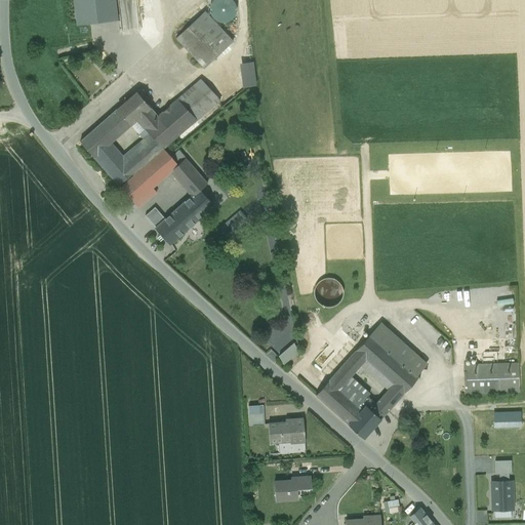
[(115,0),(72,0),(76,25),(118,21),(115,0)]
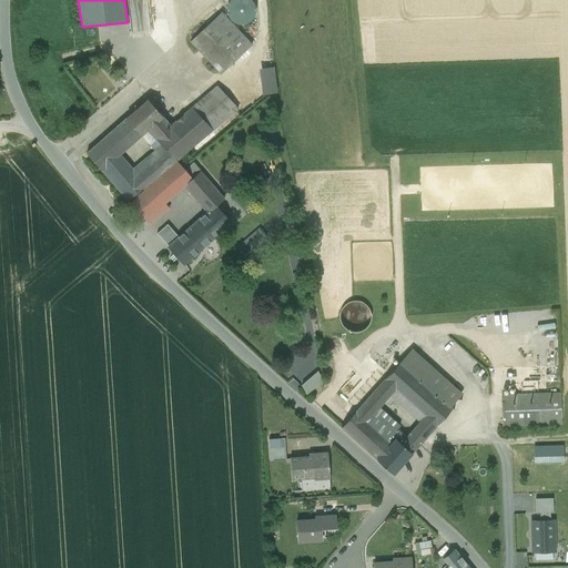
[(227,14),(230,19),(233,22),(237,23),(243,24),(247,22),(251,20),(254,16),(255,11),(255,7),(253,2),(251,0),(230,0),(230,1),(227,6),(226,10),(227,14)]
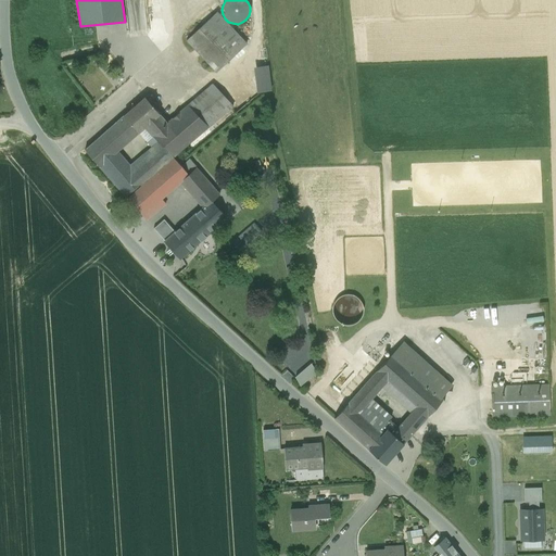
[(217,12),(186,40),(216,73),(247,43),(217,12)]
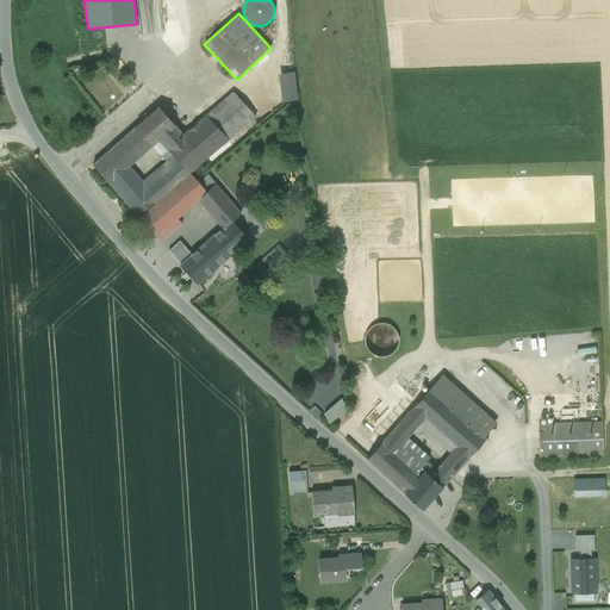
[(294,73),(278,74),(280,101),(298,100),(294,73)]
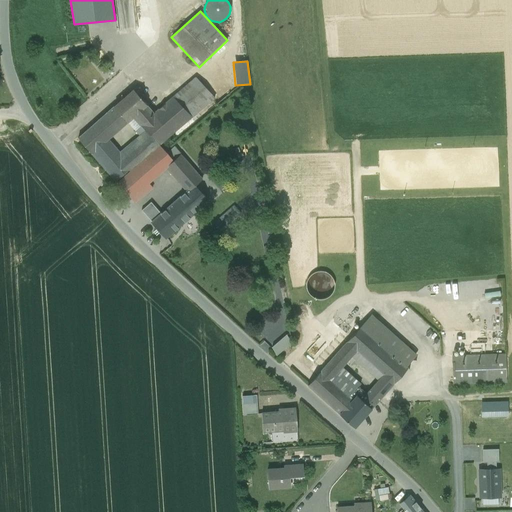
[(154,113),(140,126),(140,127),(159,145),(215,98),(195,78),(154,113)]
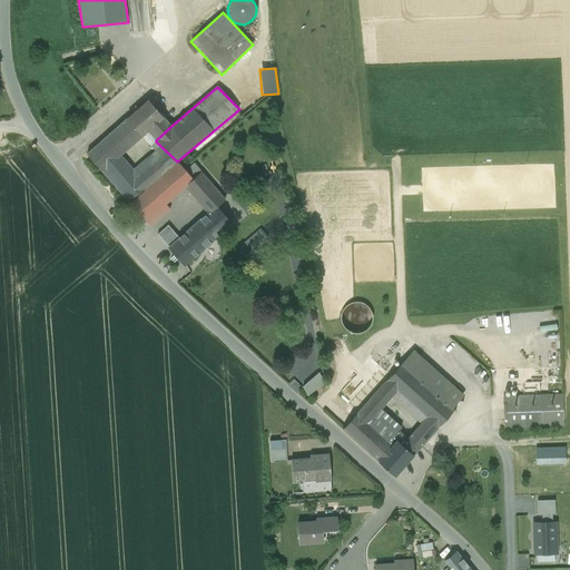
[(172,126),(148,100),(127,119),(143,137),(148,131),(156,140),(172,126)]
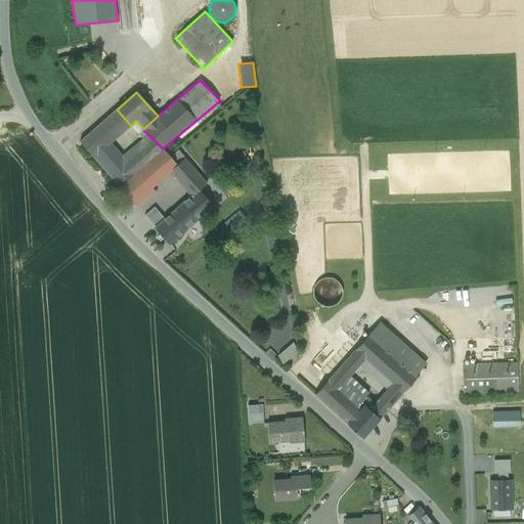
[(163,148),(143,130),(138,135),(142,139),(136,145),(124,157),(112,143),(131,126),(117,110),(80,142),(120,186),(163,148)]
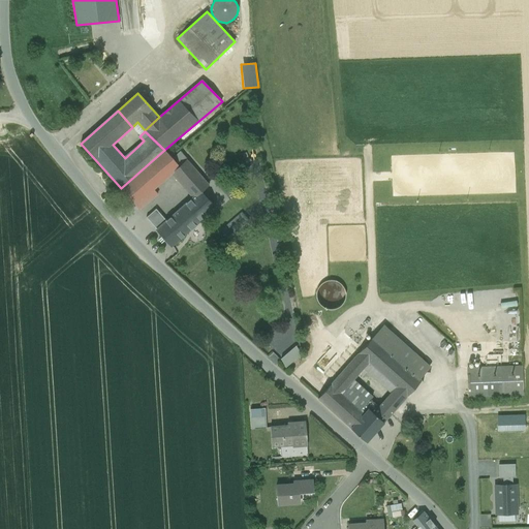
[(164,150),(121,188),(139,210),(158,194),(154,190),(172,175),(181,166),(164,150)]
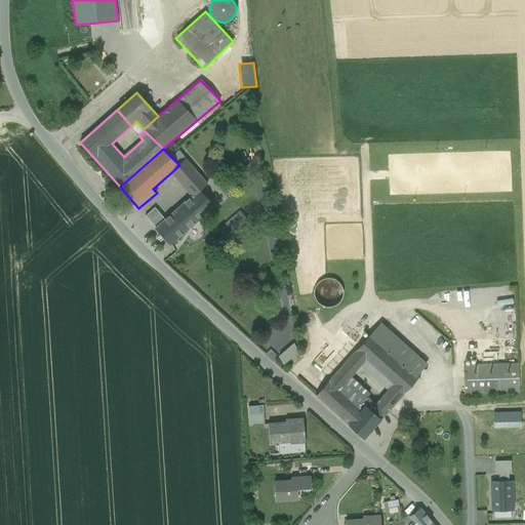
[(186,160),(170,173),(192,198),(200,191),(207,185),(186,160)]
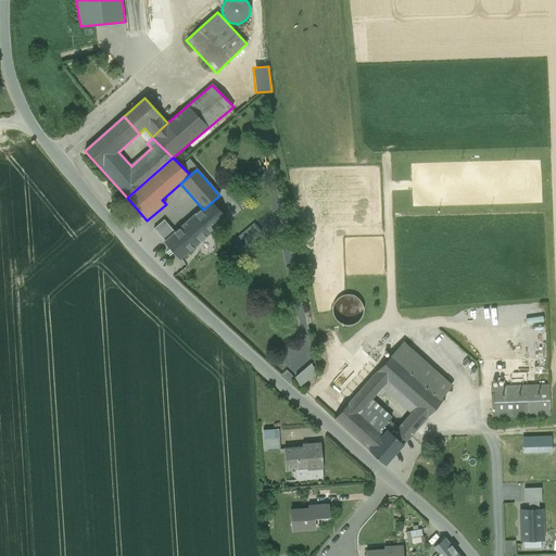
[(203,210),(181,228),(191,238),(189,239),(196,247),(227,218),(212,202),(203,210)]
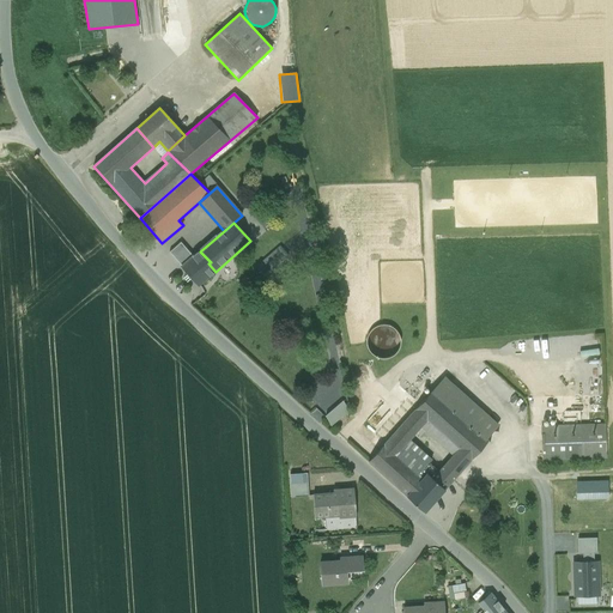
[(180,243),(170,252),(182,266),(193,258),(180,243)]
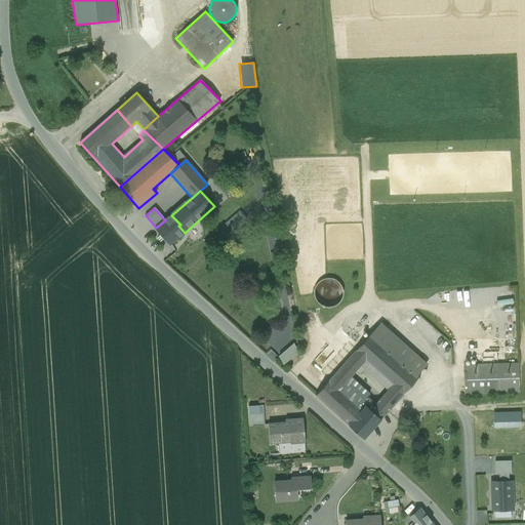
[(239,209),(223,224),(232,233),(248,218),(239,209)]
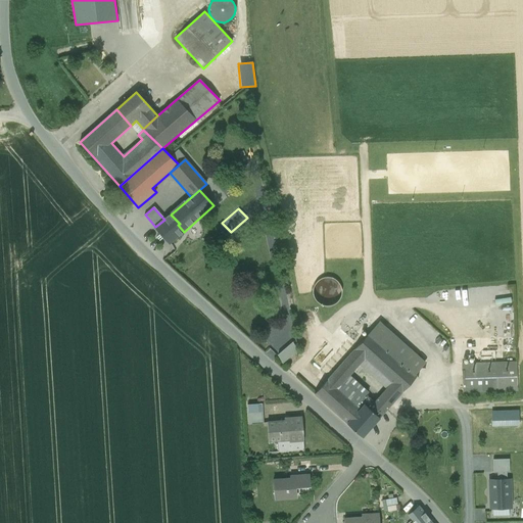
[(180,224),(171,215),(164,220),(155,227),(170,244),(184,232),(178,225),(180,224)]
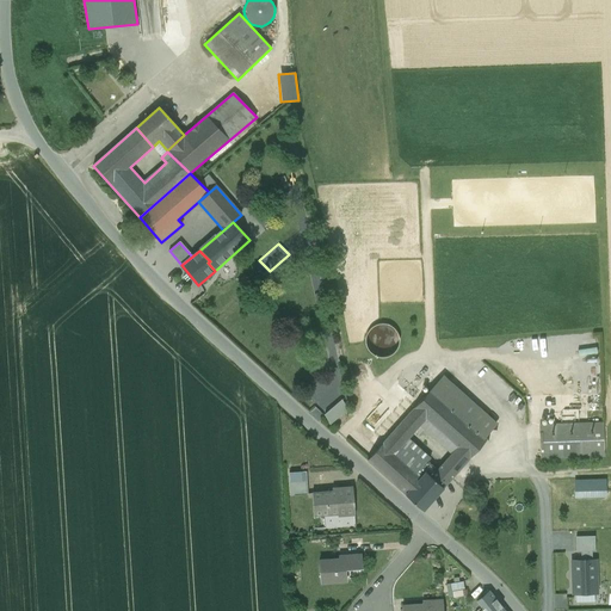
[(371,355),(377,357),(382,358),(388,357),(393,353),(397,350),(399,344),(399,338),(397,333),(394,329),(390,326),(384,325),(380,325),(375,326),(370,329),(368,333),(365,339),(365,344),(368,350),(371,355)]
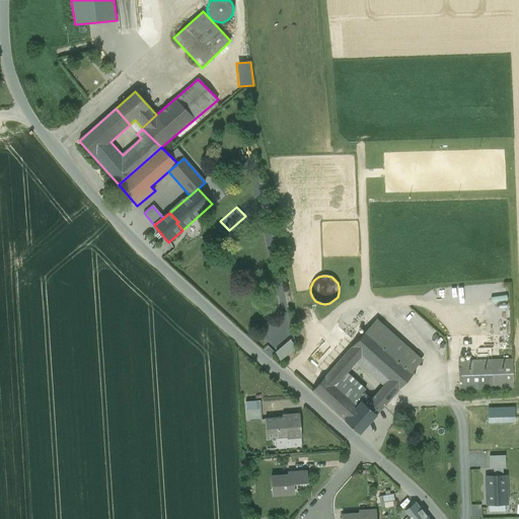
[(347,373),(357,361),(383,385),(366,404),(377,415),(414,372),(413,371),(422,361),(375,319),(352,347),(325,376),(312,391),(345,420),(358,405),(355,402),(366,389),(347,373)]
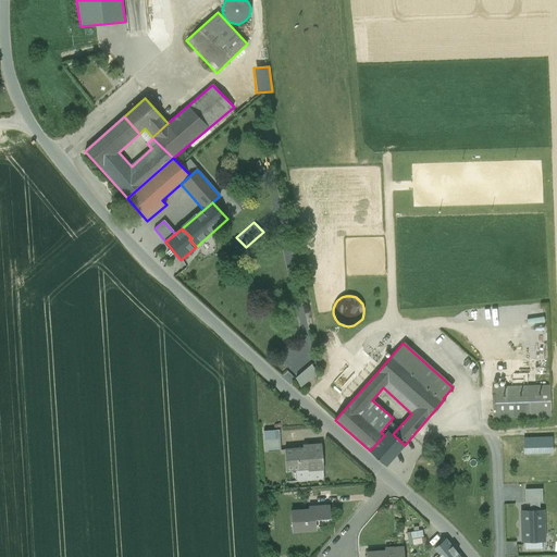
[(294,383),(301,390),(318,373),(310,366),(294,383)]
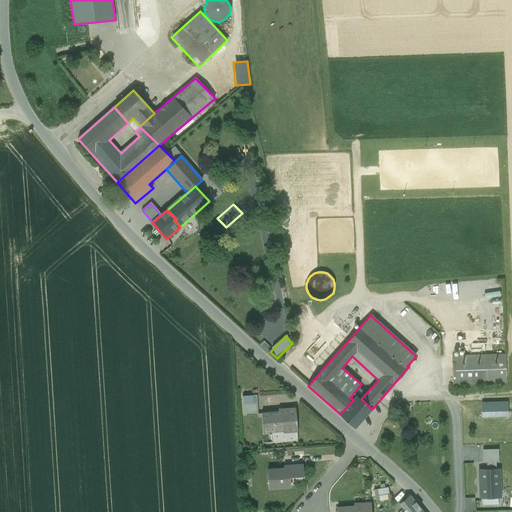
[(505,351),(451,352),(452,383),(506,383),(505,351)]
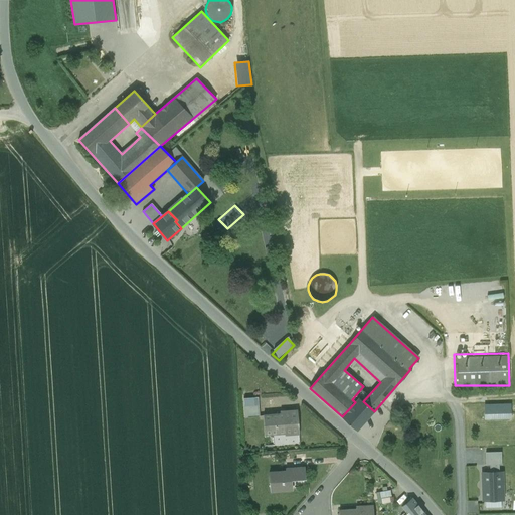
[(259,397),(243,398),(244,418),(260,417),(259,397)]
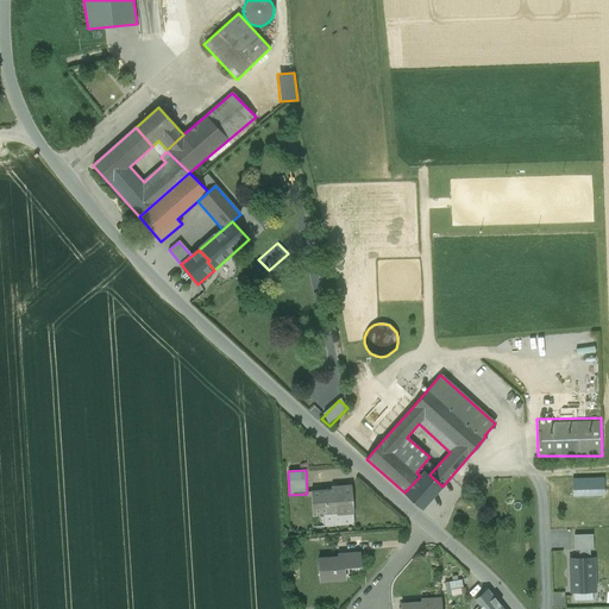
[(429,475),(425,471),(420,476),(405,493),(422,509),(443,487),(429,475)]
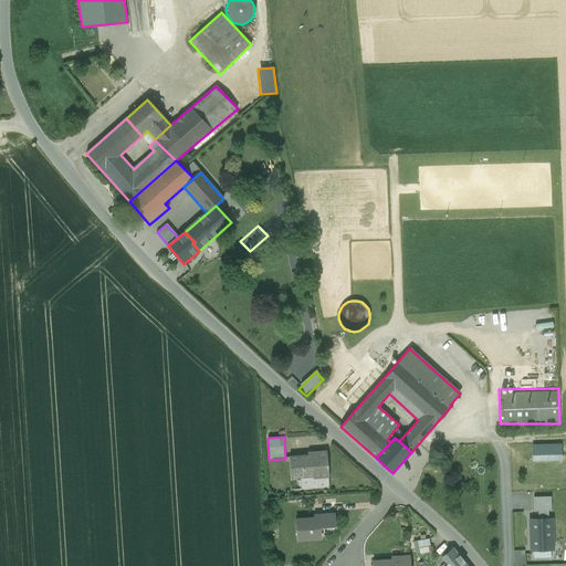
[(564,453),(564,442),(534,443),(534,454),(564,453)]
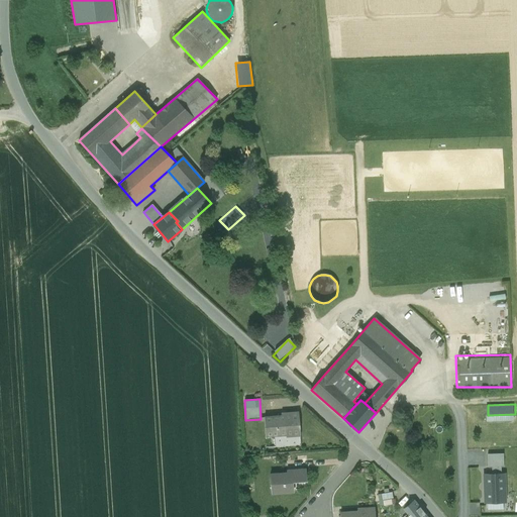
[(287,416),(265,418),(266,436),(300,433),(299,413),(287,414),(287,416)]
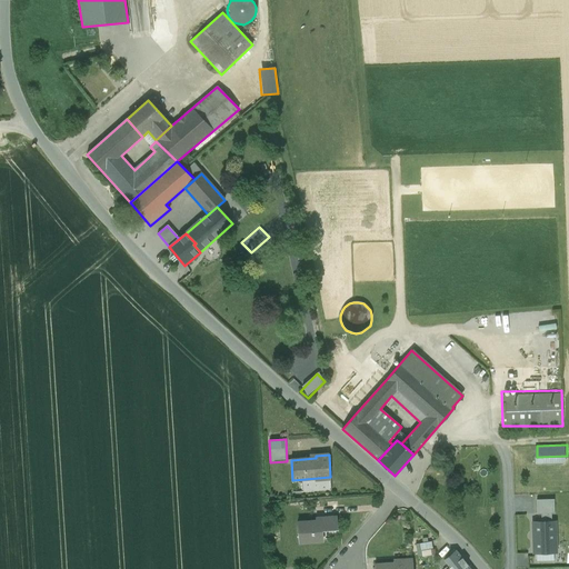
[(541,515),(541,521),(551,521),(551,513),(555,513),(553,499),(536,500),(537,515),(541,515)]
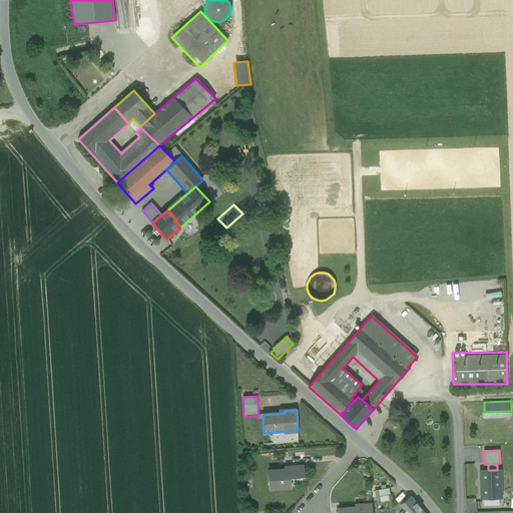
[(285,469),(268,470),(269,490),(292,489),(291,478),(305,477),(304,464),(285,466),(285,469)]
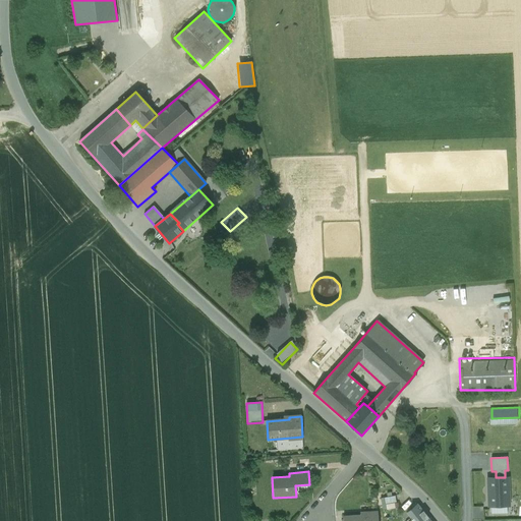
[(496,477),(485,478),(486,509),(510,508),(509,477),(505,477),(496,477)]
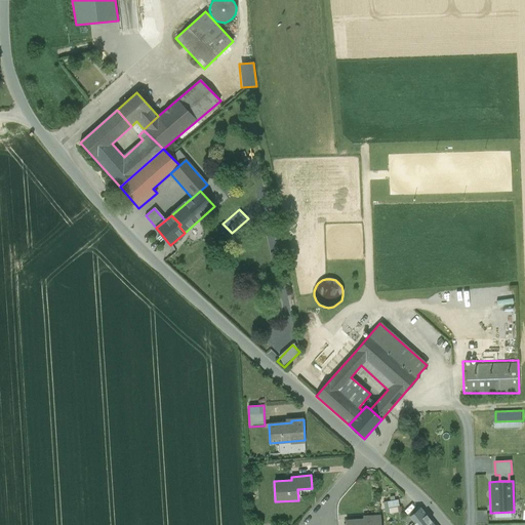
[(398,499),(387,501),(388,509),(399,507),(398,499)]
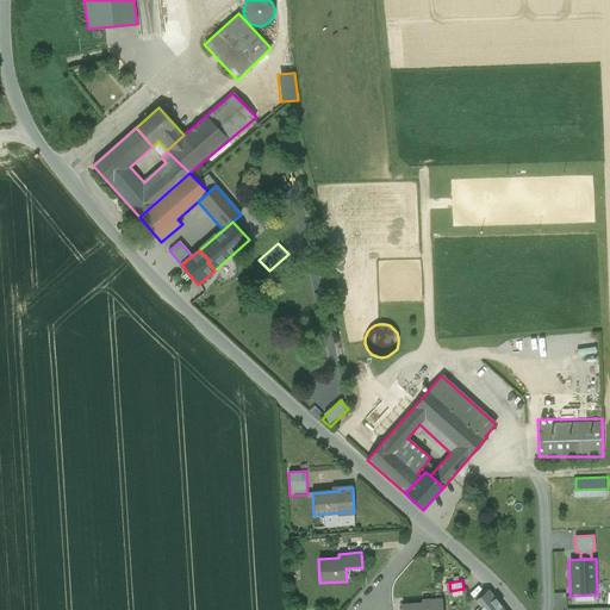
[(503,609),(487,590),(475,601),(481,609),(479,609),(503,609)]
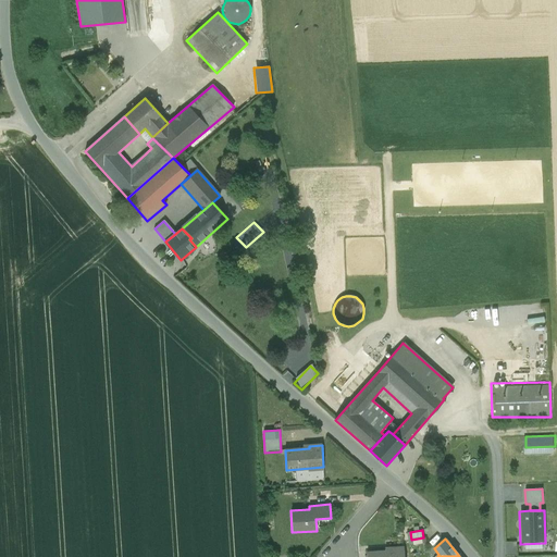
[(404,556),(404,546),(384,547),(384,549),(367,552),(367,556),(404,556)]
